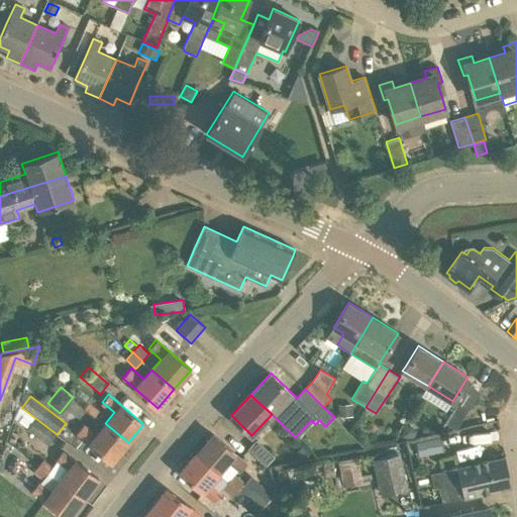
[(84,408),(95,417),(100,410),(90,402),(84,408)]
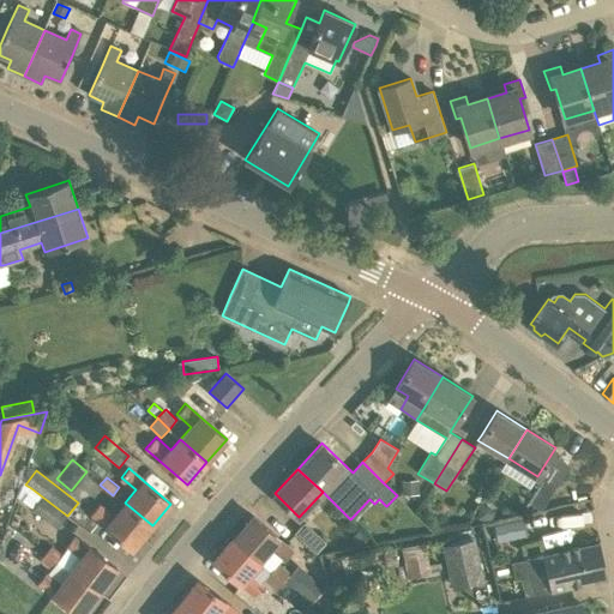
[(557,485),(545,479),(529,503),(541,510),(557,485)]
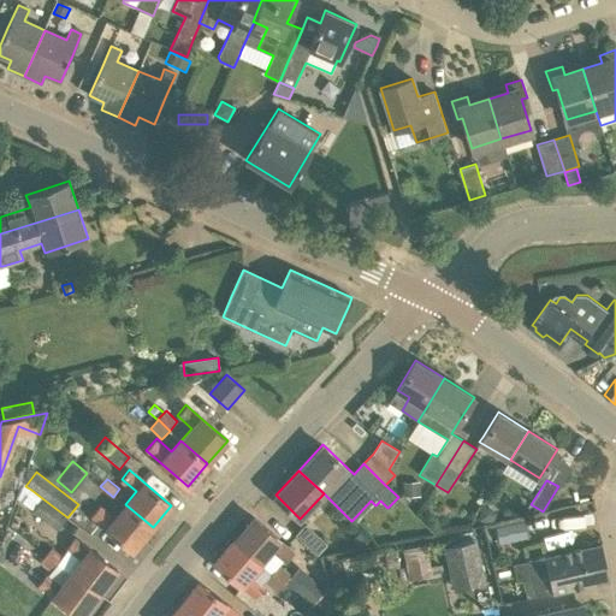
[(421,481),(403,481),(403,498),(421,497),(421,481)]
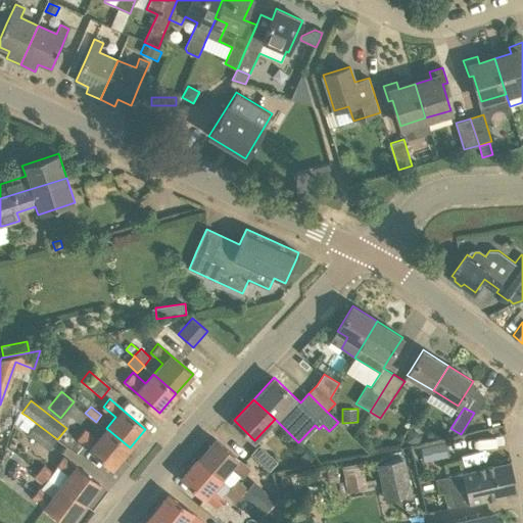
[(18,427),(28,434),(34,425),(35,424),(36,423),(27,416),(26,418),(18,427)]
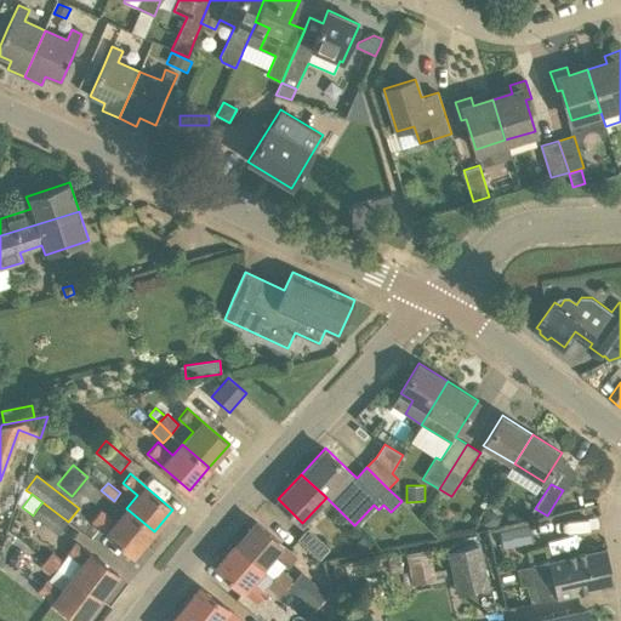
[(40,505),(33,516),(60,534),(67,524),(41,503),(40,505)]
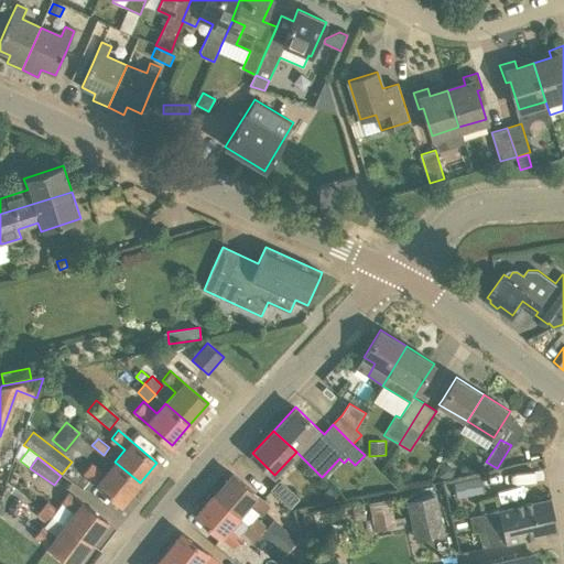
[(115,462),(112,465),(105,474),(91,463),(84,473),(121,505),(140,483),(115,462)]
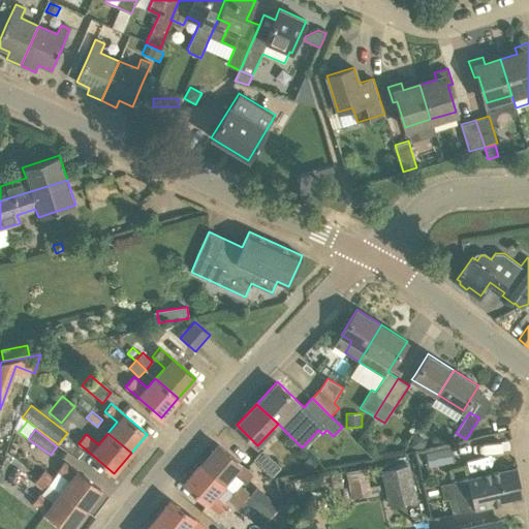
[(412,437),(411,447),(424,447),(426,441),(423,437),(418,434),(414,434),(412,437)]
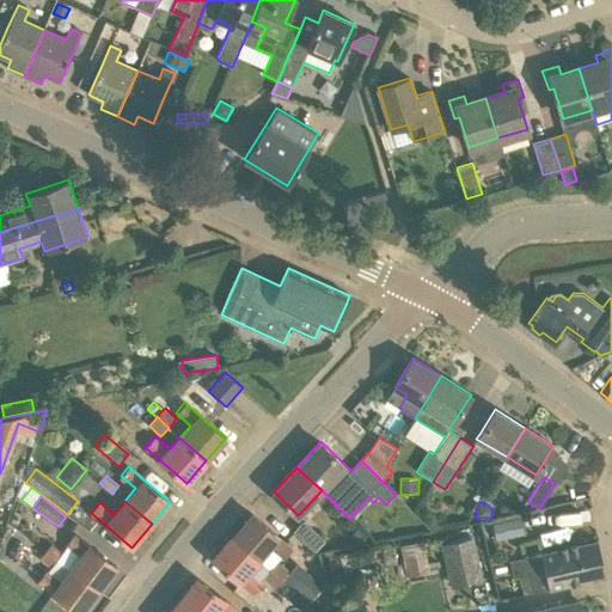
[(293,549),(252,514),(233,537),(259,560),(270,546),(285,558),(293,549)]
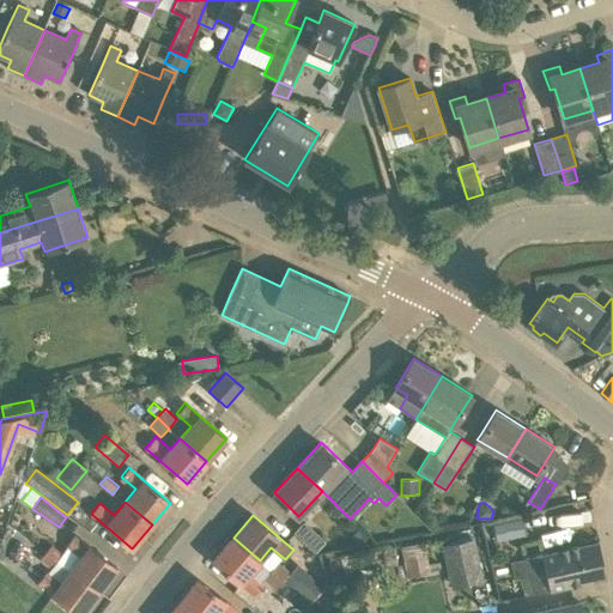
[(304,521),(295,532),(315,553),(326,541),(304,521)]
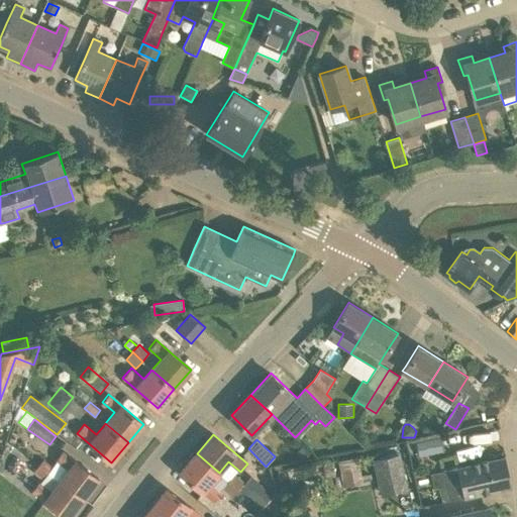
[(416,442),(419,456),(434,453),(431,439),(416,442)]
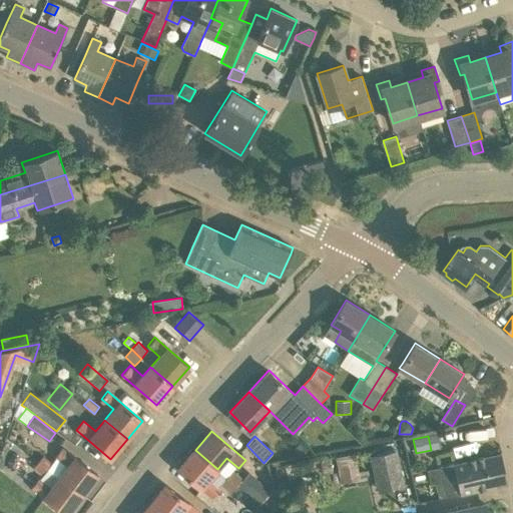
[(293,450),(301,456),(308,448),(301,442),(293,450)]
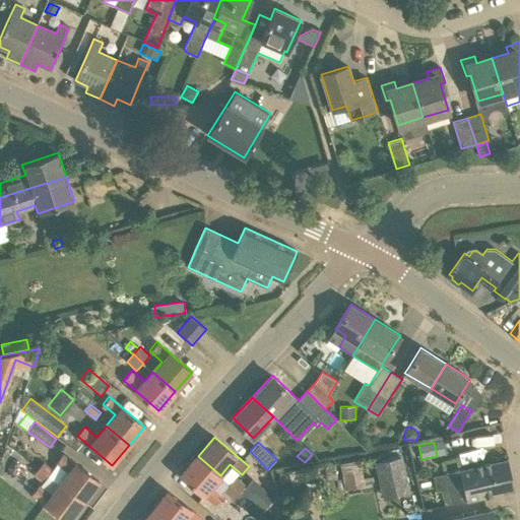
[(58,463),(53,469),(49,475),(84,502),(100,481),(63,454),(57,462),(58,463)]
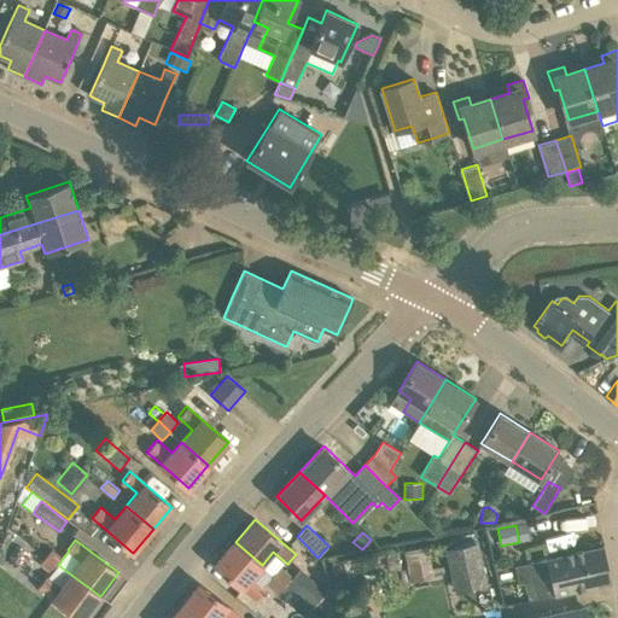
[(262,565),(235,542),(215,565),(257,600),(266,590),(250,578),(262,565)]
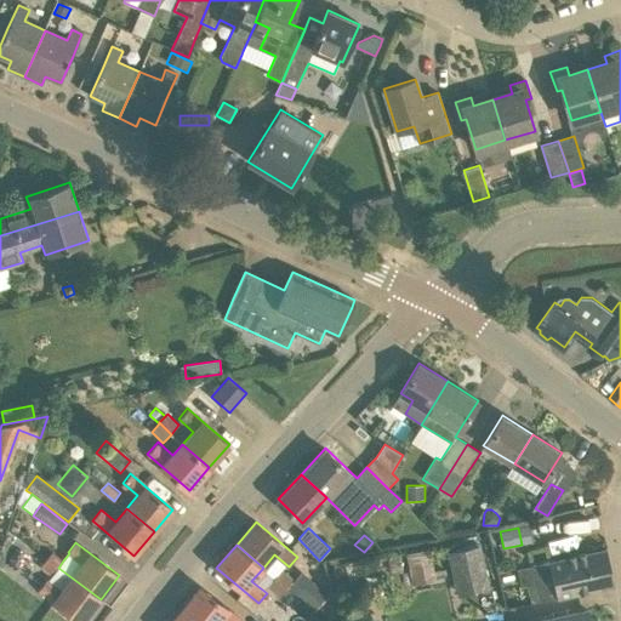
[(480,545),(448,552),(456,588),(489,581),(480,545)]
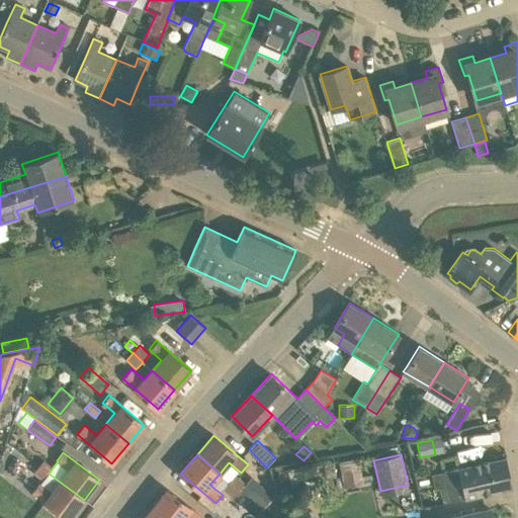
[(513,487),(509,469),(506,457),(436,473),(439,488),(441,488),(445,503),(490,493),(513,487)]
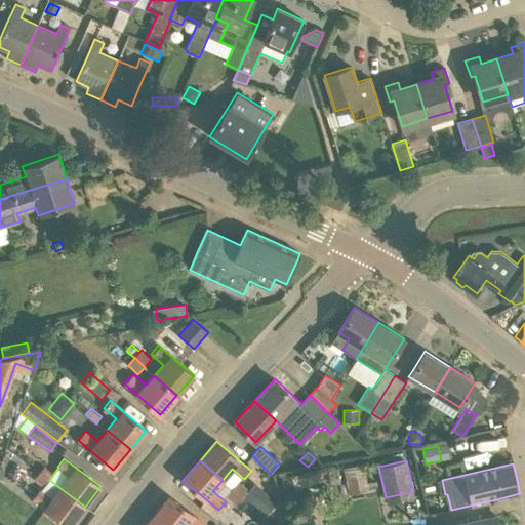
[(352,494),(367,491),(363,466),(347,470),(352,494)]
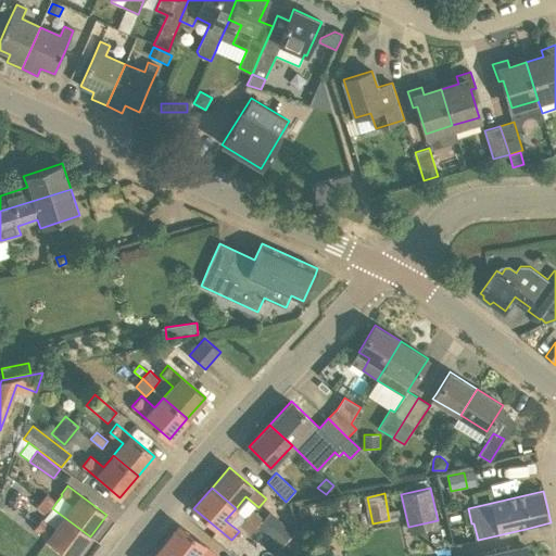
[(57,502),(47,494),(42,501),(52,508),(57,502)]
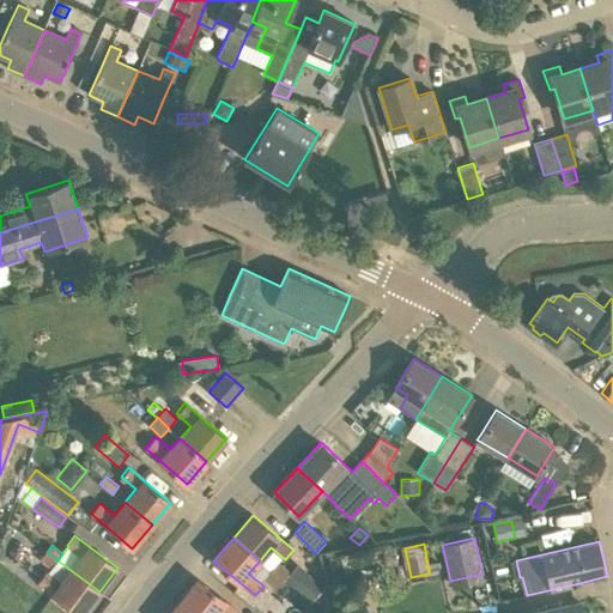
[(58,560),(47,552),(41,560),(52,569),(58,560)]
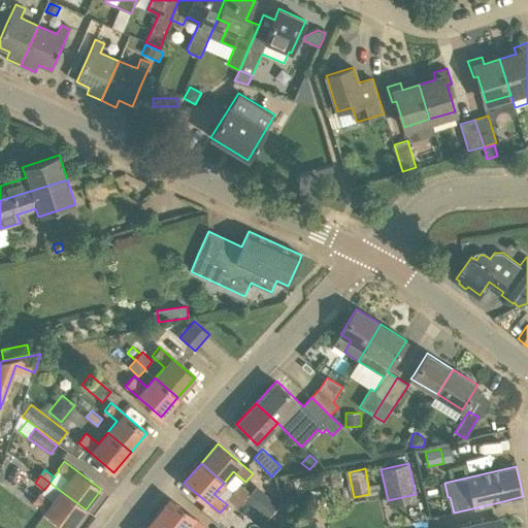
[(70,527),(86,509),(50,483),(44,490),(41,494),(40,493),(33,502),(67,527),(70,527)]
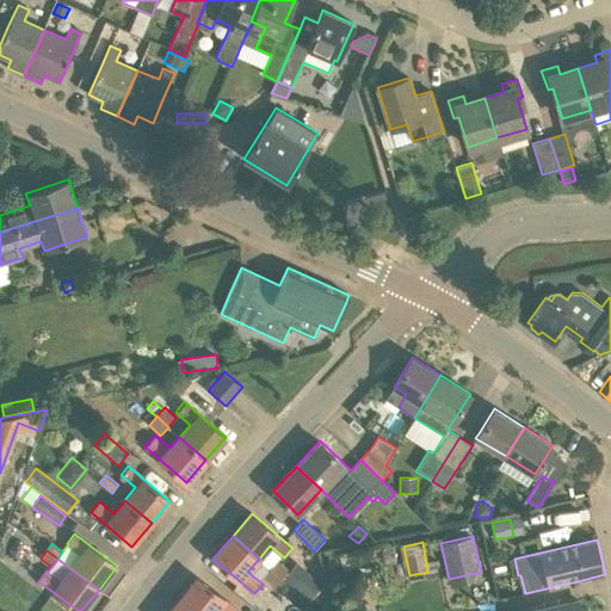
[(277,560),(270,568),(282,579),(290,569),(277,560)]
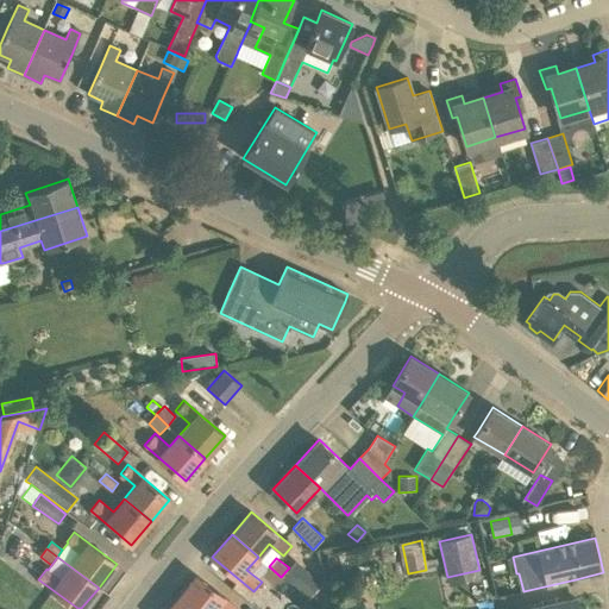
[(281,577),(269,566),(262,576),(288,597),(294,590),(281,577)]
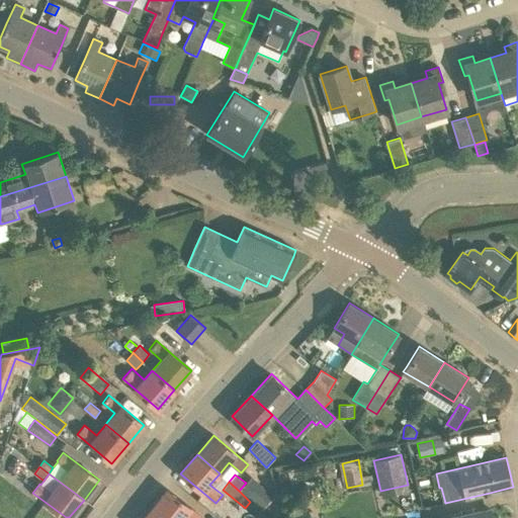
[(273,497),(257,482),(245,495),(248,498),(262,511),(273,497)]
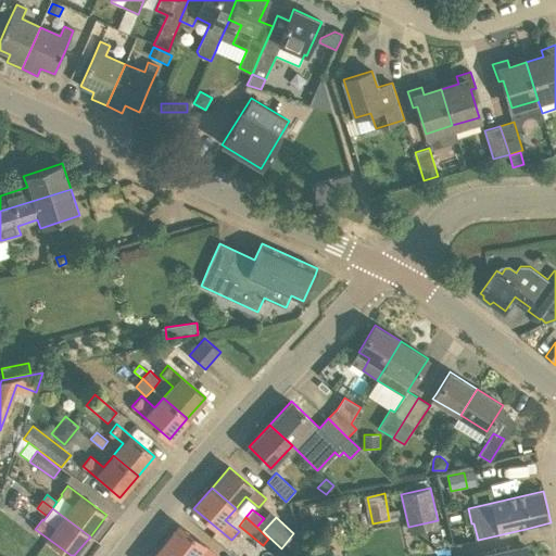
[(163,546),(174,555),(196,555),(198,554),(201,555),(218,555),(219,555),(180,526),(163,546)]
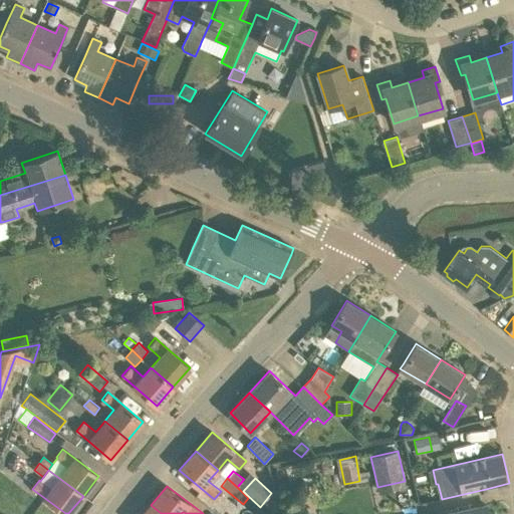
[(255,513),(260,509),(248,498),(243,504),(253,513),(255,513)]
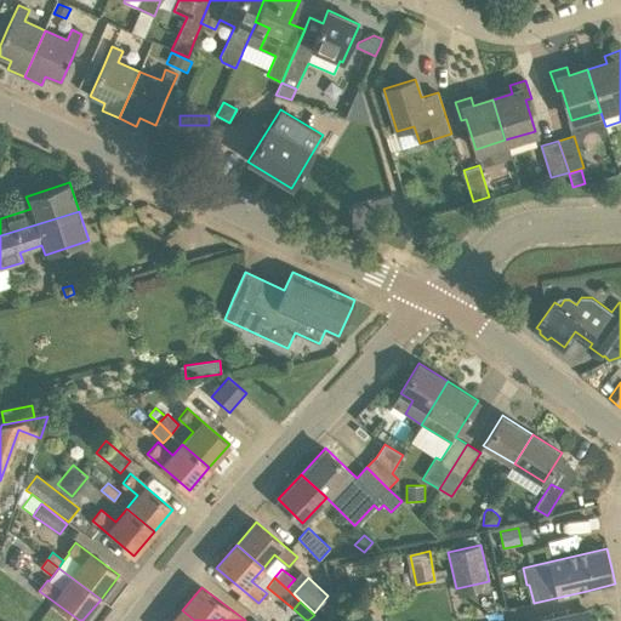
[(588,620),(587,609),(558,615),(531,620),(588,620)]
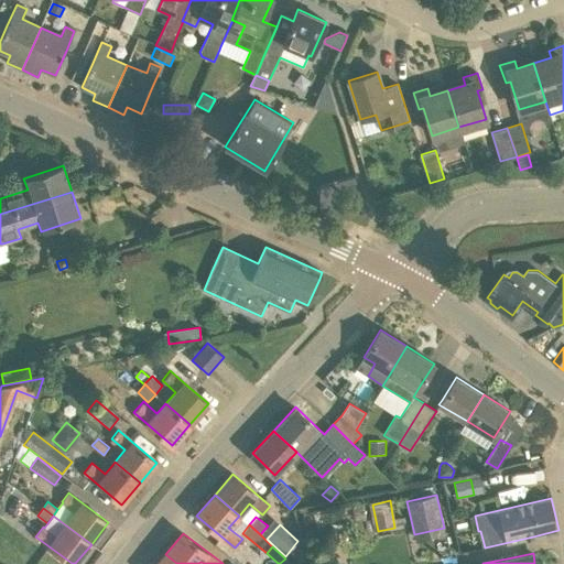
[(158,563),(176,563),(165,554),(158,563)]
